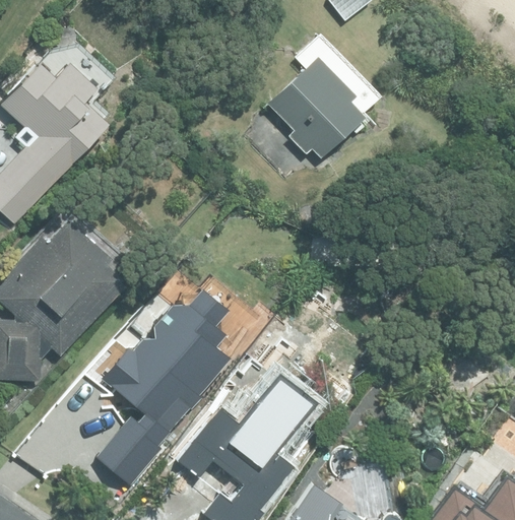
[(331,0),(347,19),(371,0),(331,0)]
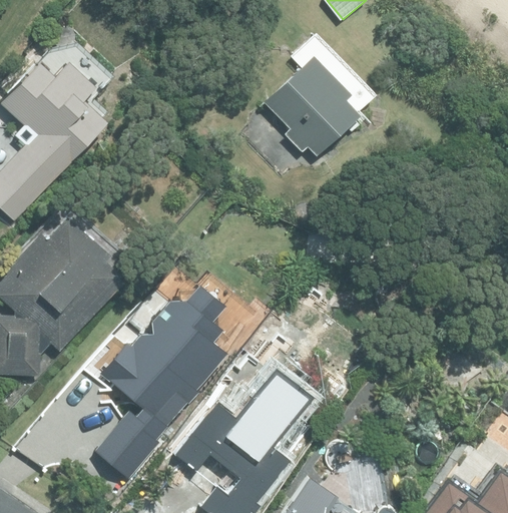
[(314,56),(266,102),(293,130),(288,135),(306,153),(311,147),(319,156),(361,116),(345,99),(350,94),(314,56)]
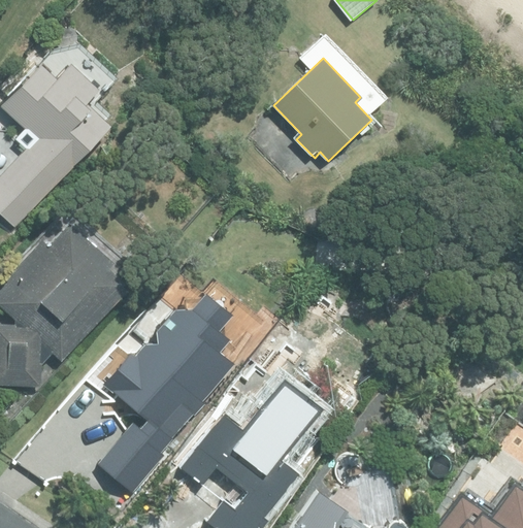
[(18,120),(23,126),(19,130),(19,147),(25,153),(0,178),(0,182),(31,211),(111,126),(86,101),(97,90),(70,64),(57,78),(42,66),(7,103),(21,116),(18,120)]
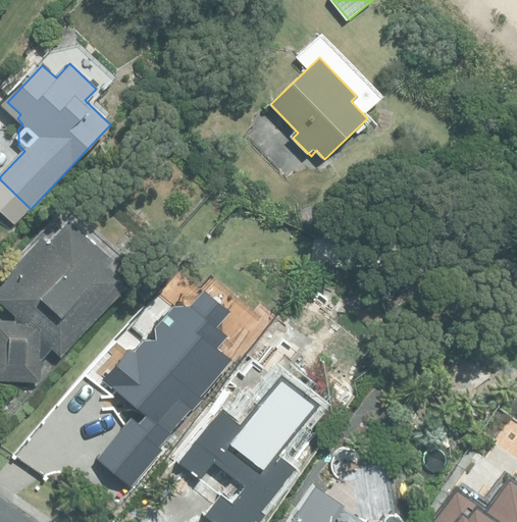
[(104,268),(111,260),(68,220),(46,246),(40,241),(0,283),(0,298),(17,314),(17,321),(0,320),(0,380),(42,383),(43,358),(54,348),(63,357),(125,289),(104,268)]
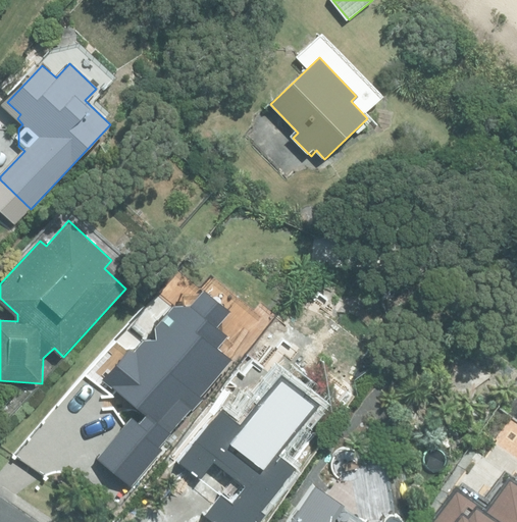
[(103,381),(140,412),(99,461),(133,489),(164,451),(160,448),(194,409),(196,410),(205,399),(201,396),(233,360),(226,355),(236,345),(215,327),(228,313),(203,291),(191,306),(169,308),(156,324),(157,340),(169,350),(164,355),(144,338),(134,352),(131,349),(103,381)]
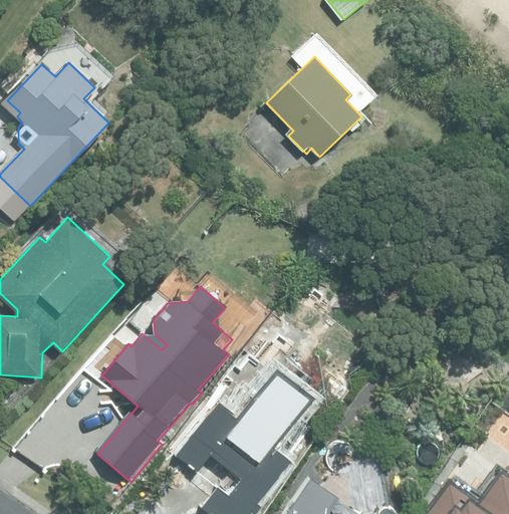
[(232,380),(243,447),(316,434),(308,388),(302,389),(294,342),(254,350),(232,380)]
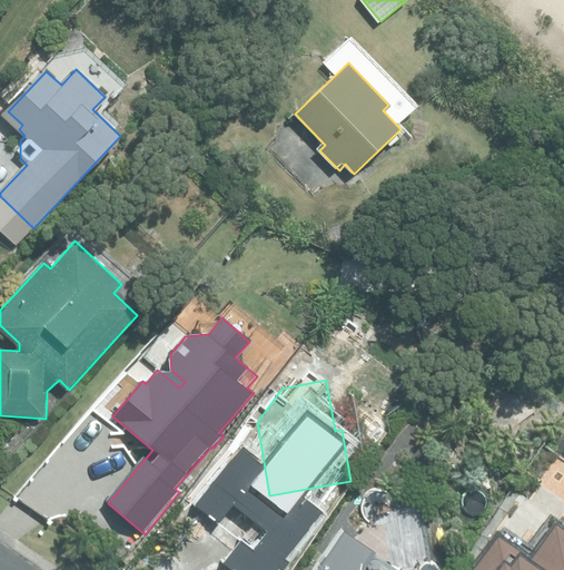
[(563,523),(562,524),(553,518),(534,546),(510,528),(503,537),(497,533),(471,569),(563,569),(563,523)]
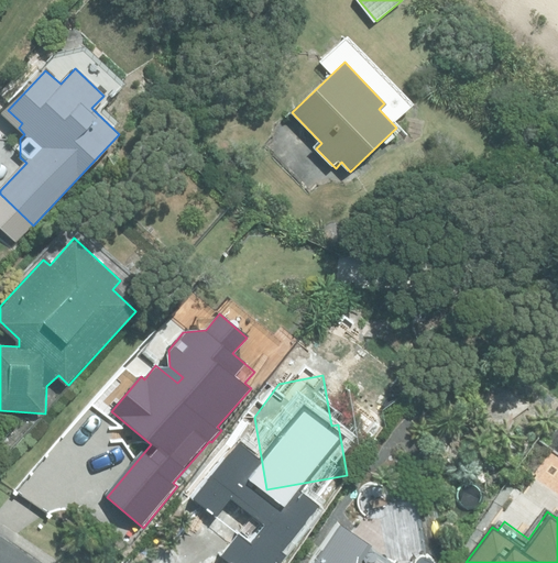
[(315,562),(392,562),(341,527),(315,562)]
